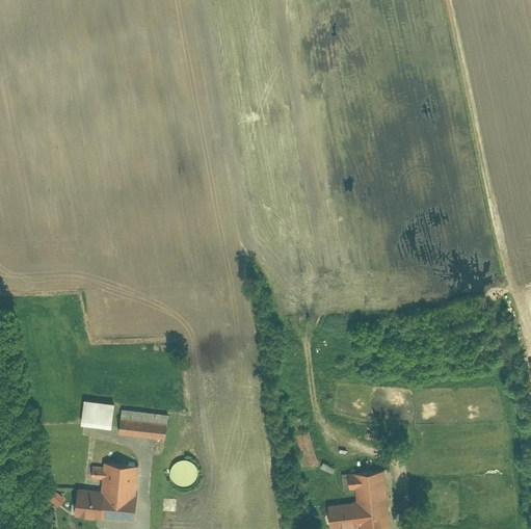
[(113,405),(83,401),(80,426),(110,429),(113,405)]
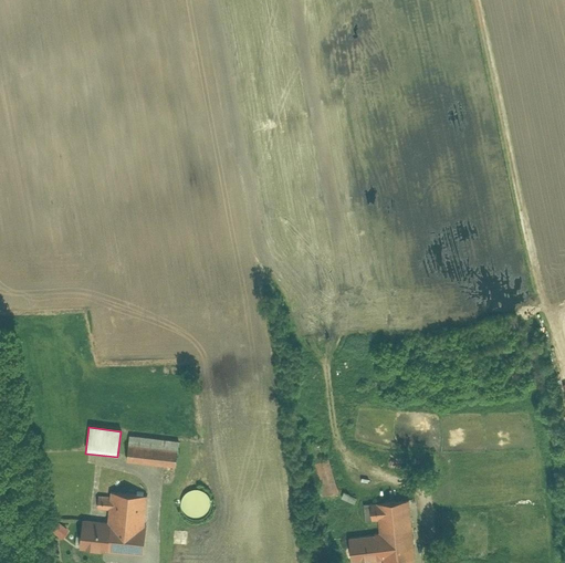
[(129,438),(126,462),(175,468),(178,444),(129,438)]
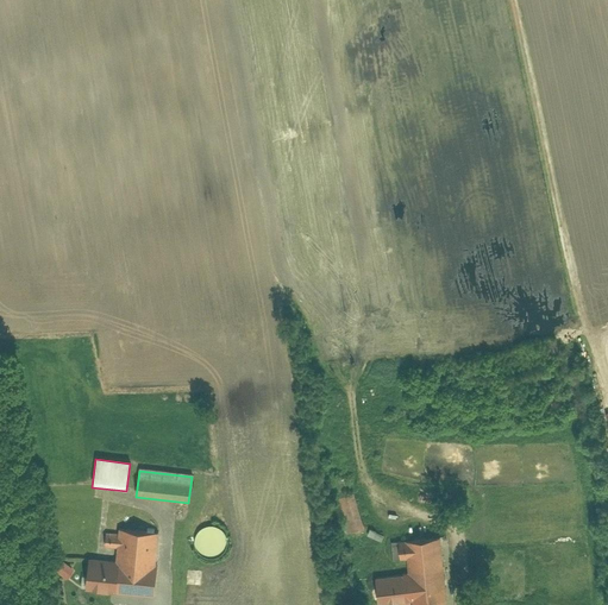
[(157,534),(118,530),(117,537),(106,536),(105,548),(117,549),(116,563),(88,561),(86,592),(154,599),(156,566),(155,566),(157,534)]
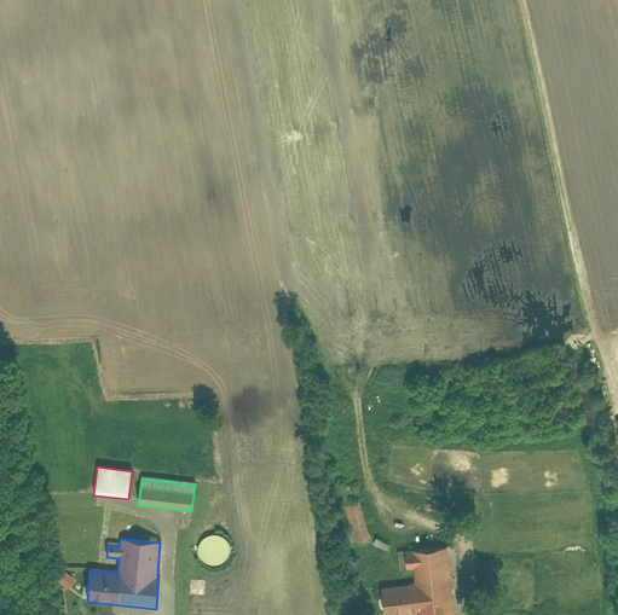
[(388,545),(375,539),(373,545),(386,551),(388,545)]
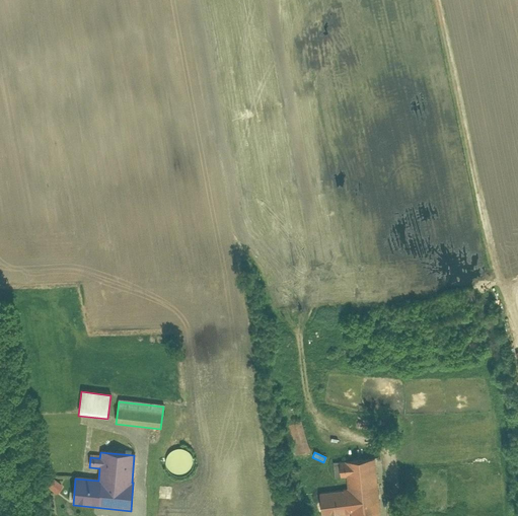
[(318,494),(321,515),(330,515),(350,513),(350,515),(378,515),(375,494),(378,494),(374,460),(345,463),(346,466),(340,467),(341,477),(346,477),(348,491),(318,494)]
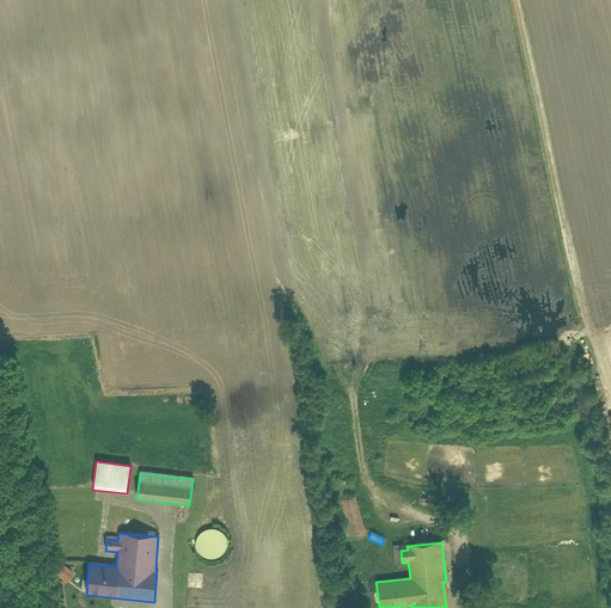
[(72,575),(61,566),(54,576),(65,584),(72,575)]
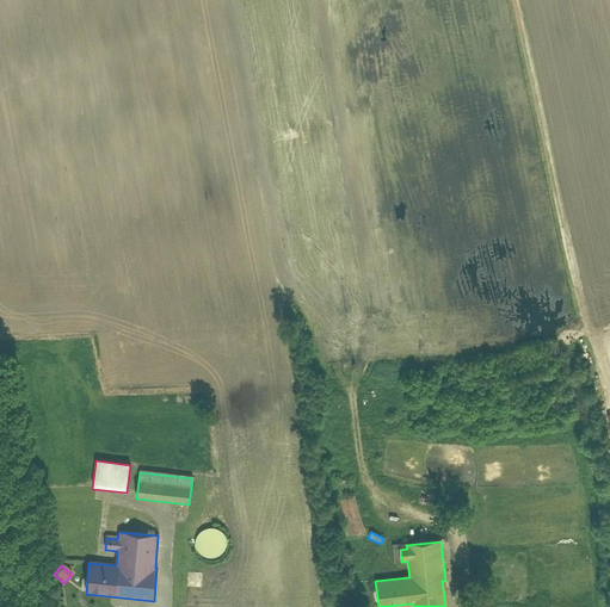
[(201,576),(188,575),(186,589),(201,590),(201,576)]
